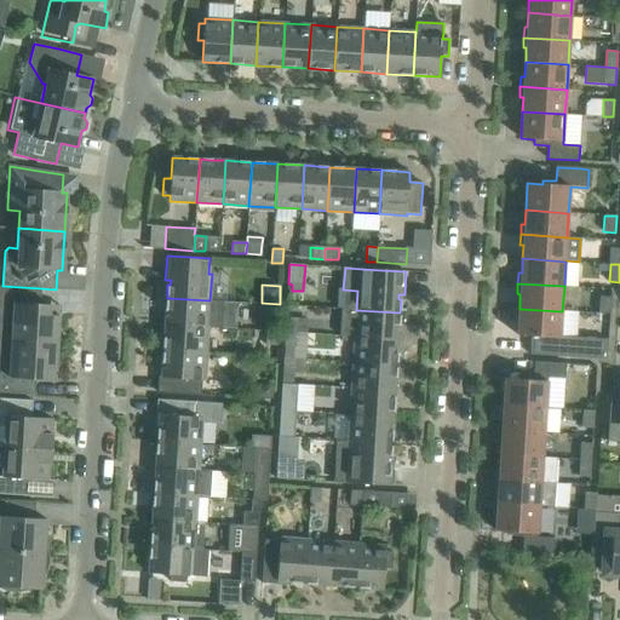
[(41,288),(3,286),(0,286),(0,339),(58,343),(59,315),(50,315),(50,304),(41,304),(41,288)]
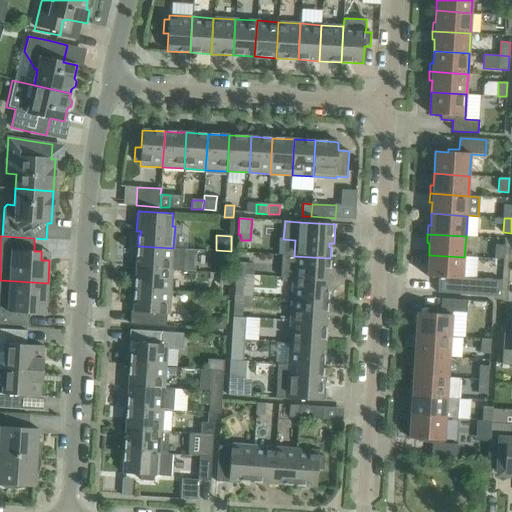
[(495,258),(503,259),(504,245),(495,245),(495,258)]
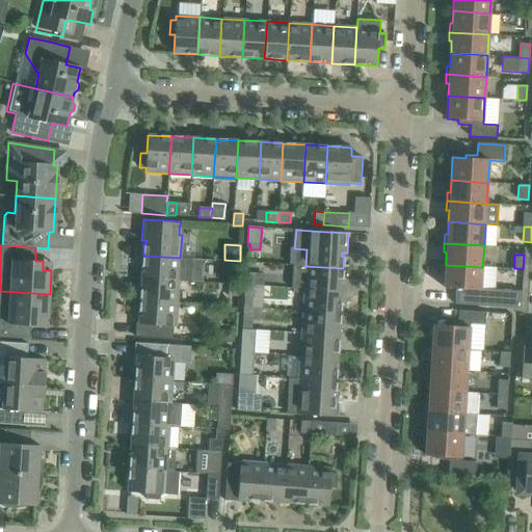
[(191,259),(180,258),(143,256),(141,278),(179,281),(190,282),(191,259)]
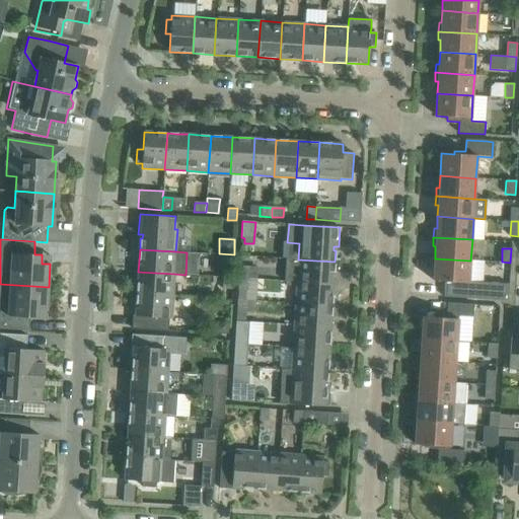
[(335,262),(298,260),(286,258),(285,281),(297,281),(334,284),(335,262)]
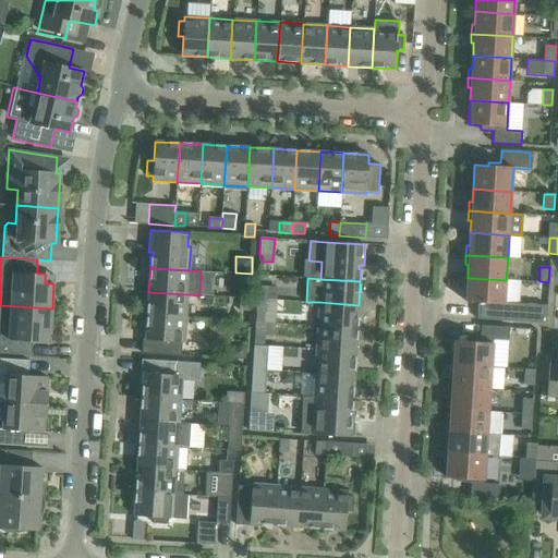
[(468,278),(465,302),(478,303),(477,319),(546,324),(547,305),(505,303),(506,280),(468,278)]
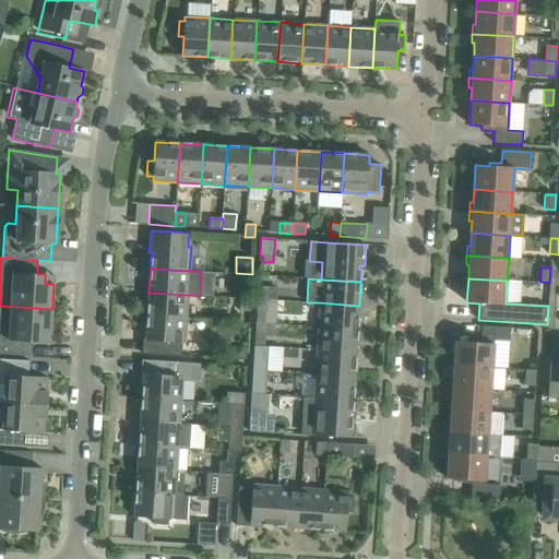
[(241,298),(250,298),(251,286),(241,285),(241,298)]
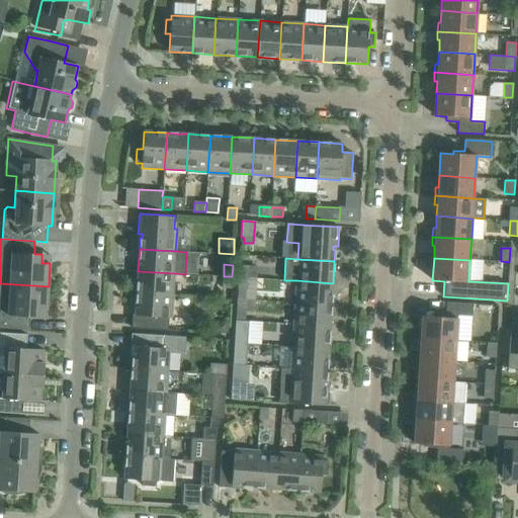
[(258,266),(248,266),(239,265),(238,277),(257,278),(258,266)]
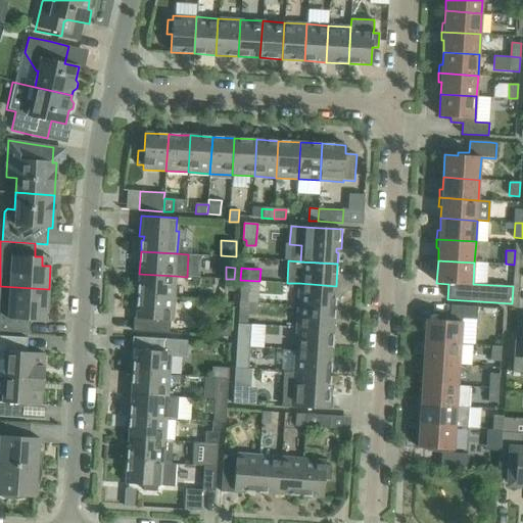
[(175,297),(176,276),(139,274),(138,295),(175,297)]
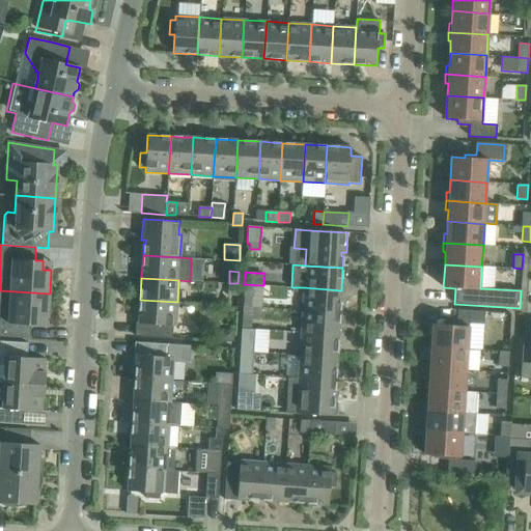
[(238,296),(238,283),(229,283),(228,296),(238,296)]
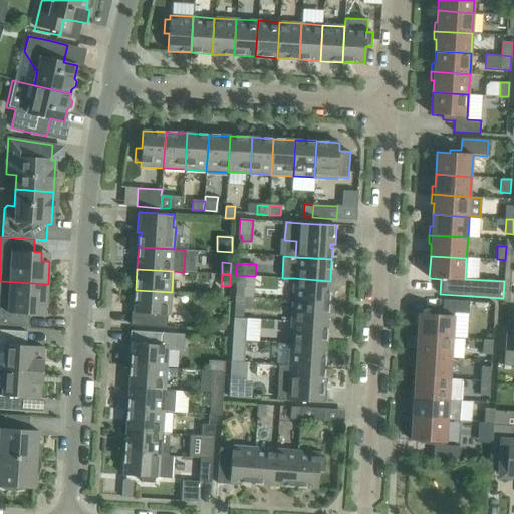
[(254,287),(255,276),(236,275),(236,286),(245,287),(254,287)]
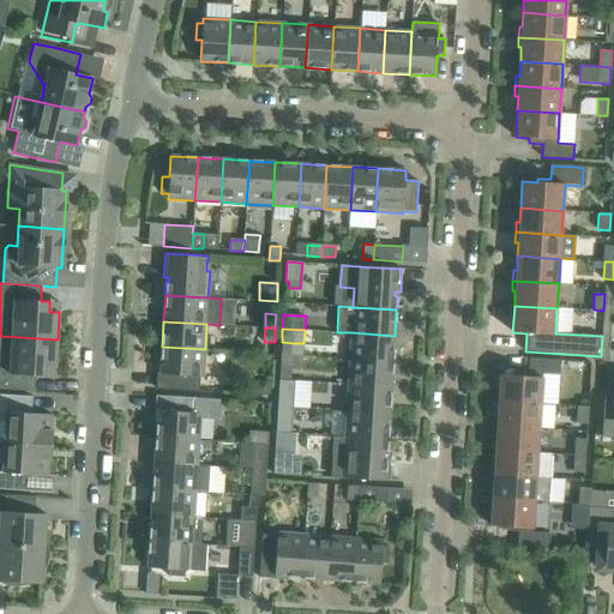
[(393,361),(395,336),(351,332),(350,359),(393,361)]
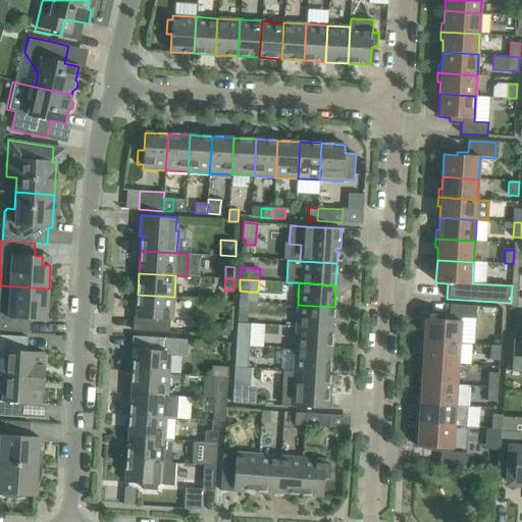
[(47,312),(49,289),(0,285),(0,330),(30,332),(31,319),(38,320),(39,311),(47,312)]
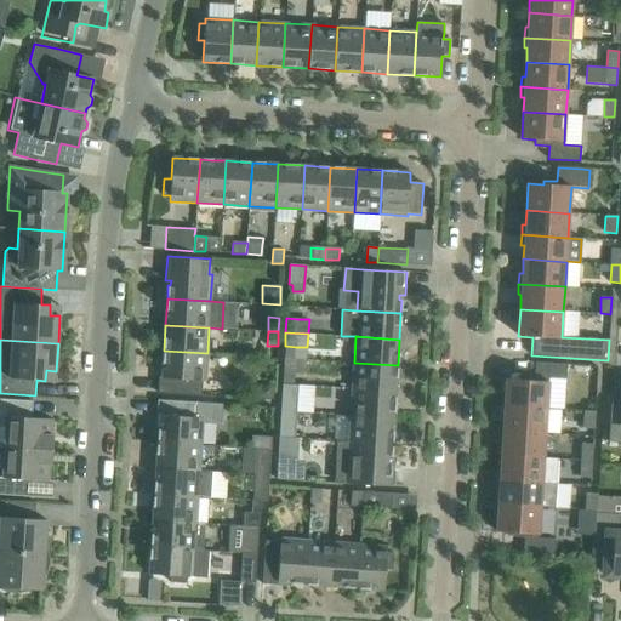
[(205,381),(208,353),(164,351),(163,364),(165,365),(165,370),(159,369),(158,393),(201,396),(203,381),(205,381)]
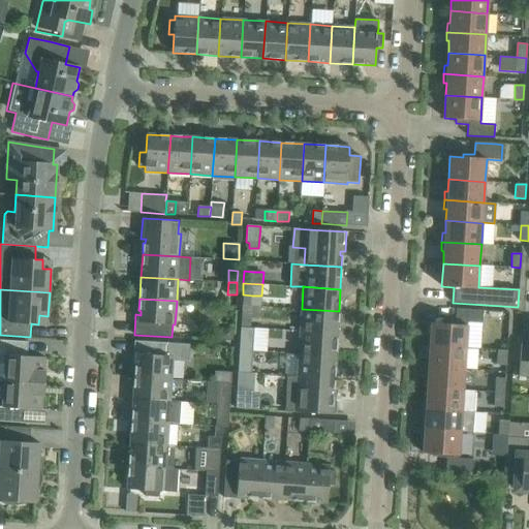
[(241,328),(250,328),(251,306),(242,305),(241,328)]
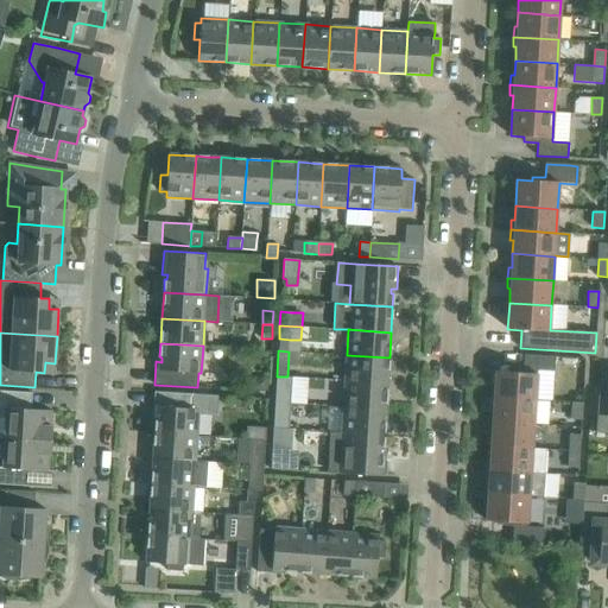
[(387,384),(390,358),(347,355),(344,381),(387,384)]
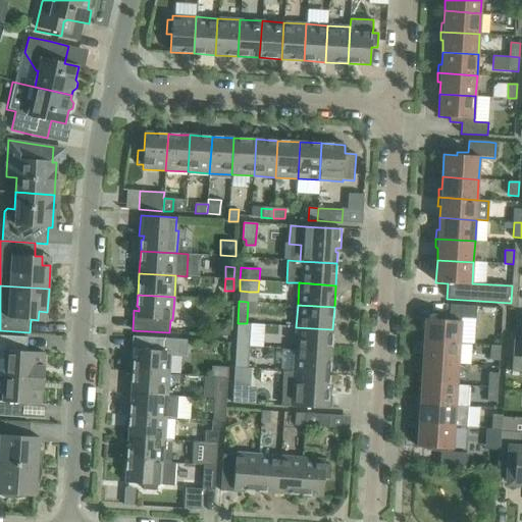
[(476,318),(476,307),(450,305),(450,315),(437,315),(436,319),(425,318),(424,341),(460,343),(461,318),(476,318)]
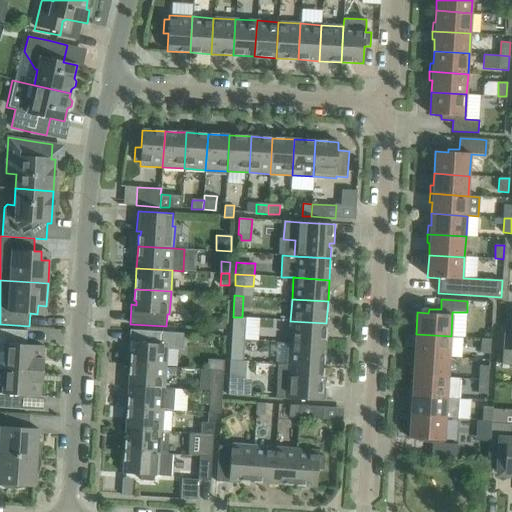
[(233,317),(231,338),(244,339),(245,339),(246,318),(242,317),(233,317)]
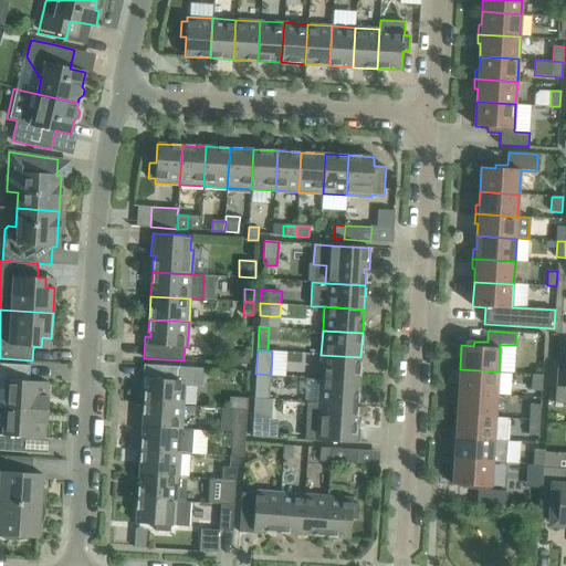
[(249,364),(249,352),(242,352),(237,356),(237,364),(249,364)]
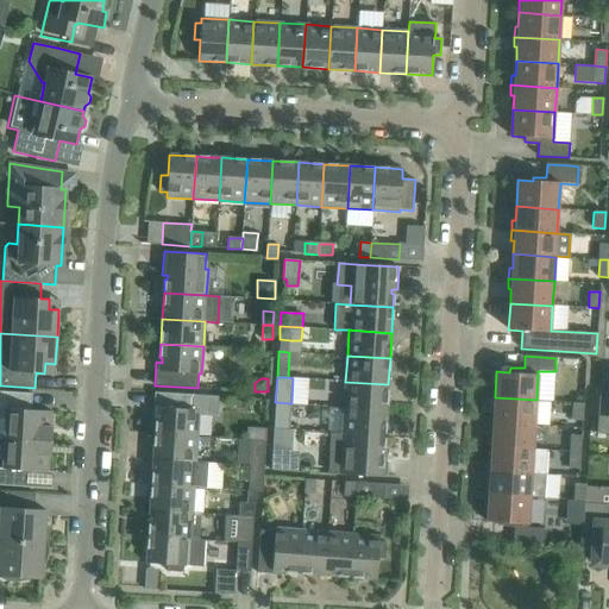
[(387,410),(388,384),(345,382),(344,407),(387,410)]
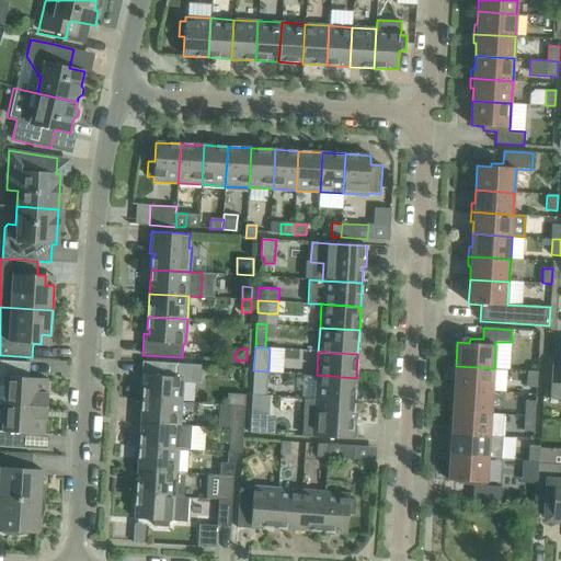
[(30,363),(8,361),(0,359),(0,378),(2,381),(6,381),(3,404),(47,407),(48,393),(47,393),(48,379),(29,378),(30,363)]
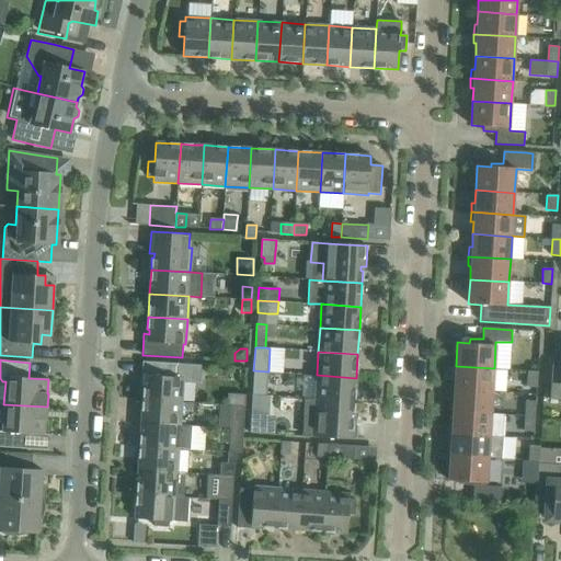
[(202,365),(164,363),(142,362),(141,382),(146,382),(146,387),(144,387),(142,399),(182,402),(183,381),(199,381),(202,365)]
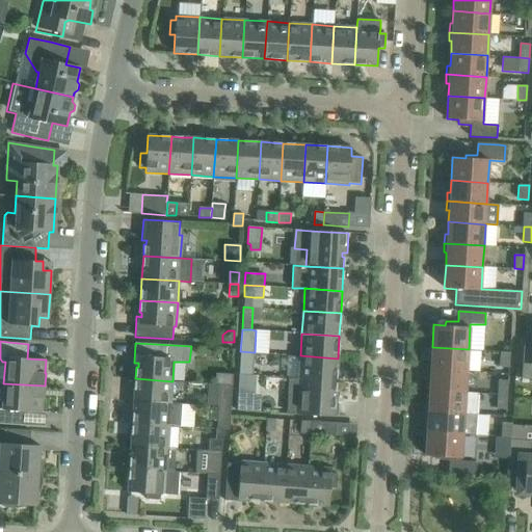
[(531,346),(524,346),(523,367),(522,379),(531,379),(531,346)]
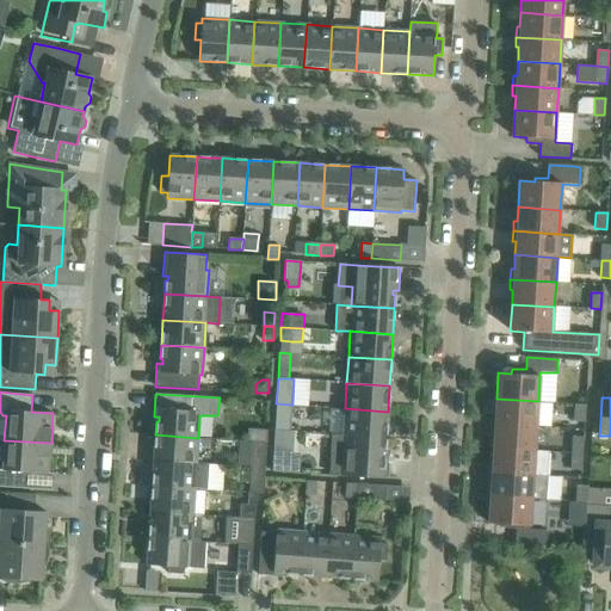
[(536,426),(538,401),(497,399),(495,413),(492,413),(492,423),(536,426)]
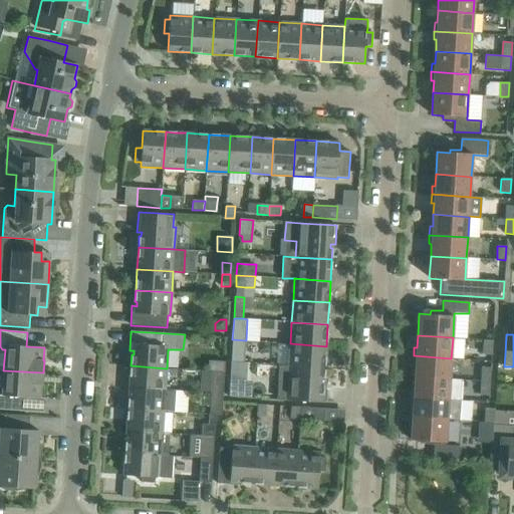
[(465,357),(464,338),(455,338),(456,357),(465,357)]
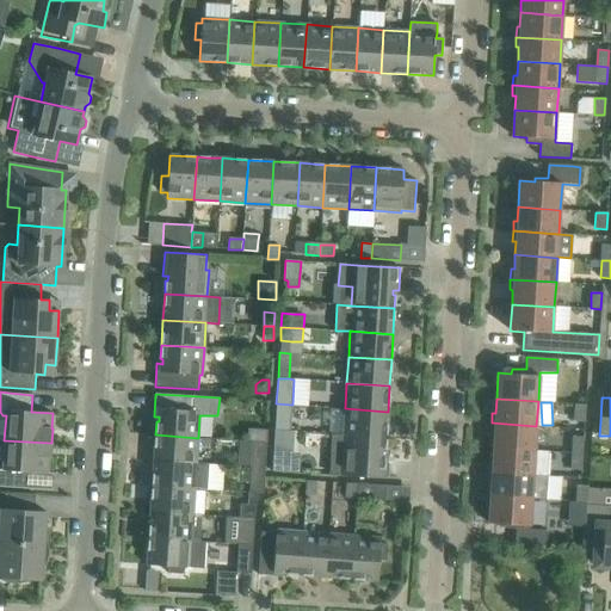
[(276,403),(275,431),(290,431),(291,405),(276,403)]
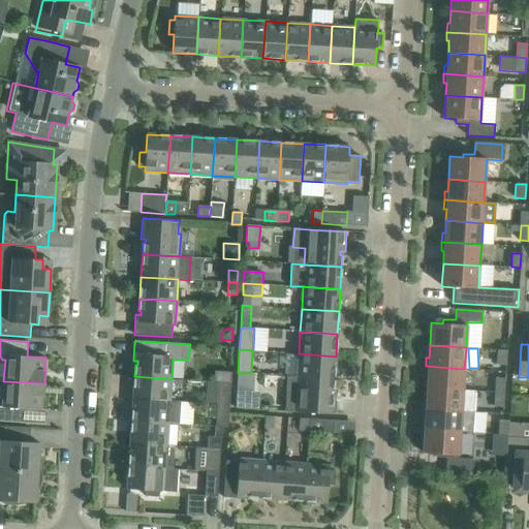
[(506,365),(507,350),(497,349),(496,364),(506,365)]
